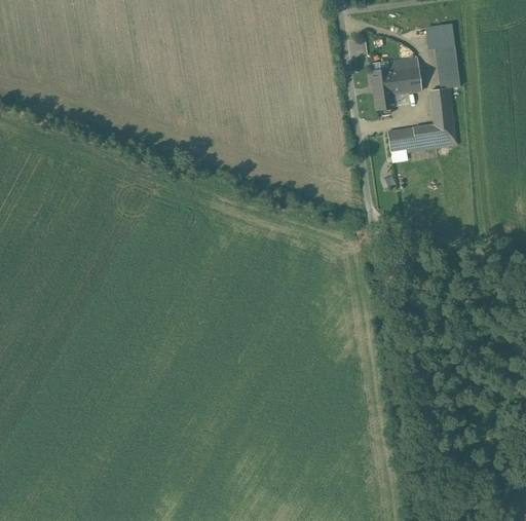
[(435,44),(441,84),(450,83),(460,82),(453,27),(425,31),(427,45),(435,44)]
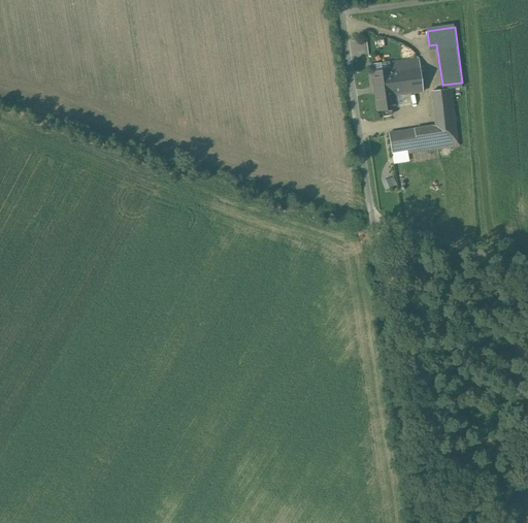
[(390,66),(393,90),(424,86),(419,54),(390,57),(392,66),(390,66)]
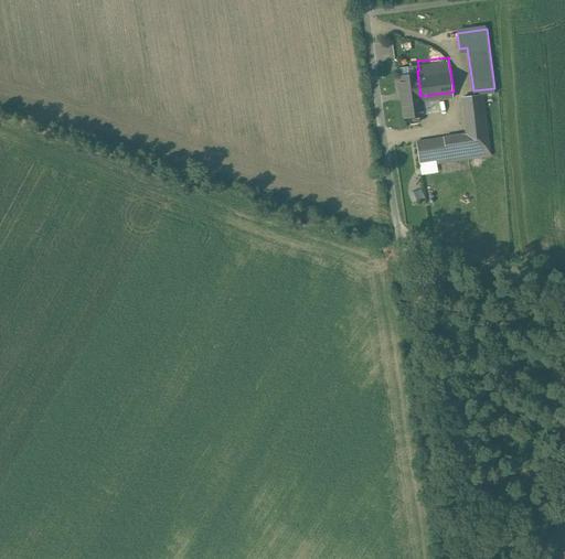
[(417,70),(398,73),(404,113),(423,110),(420,96),(417,71),(417,70)]
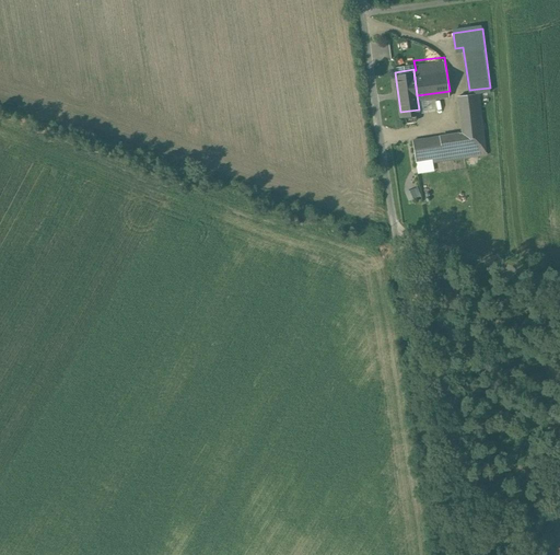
[(464,129),(412,137),(416,161),(433,159),(488,151),(479,89),(469,90),(458,91),(464,129)]
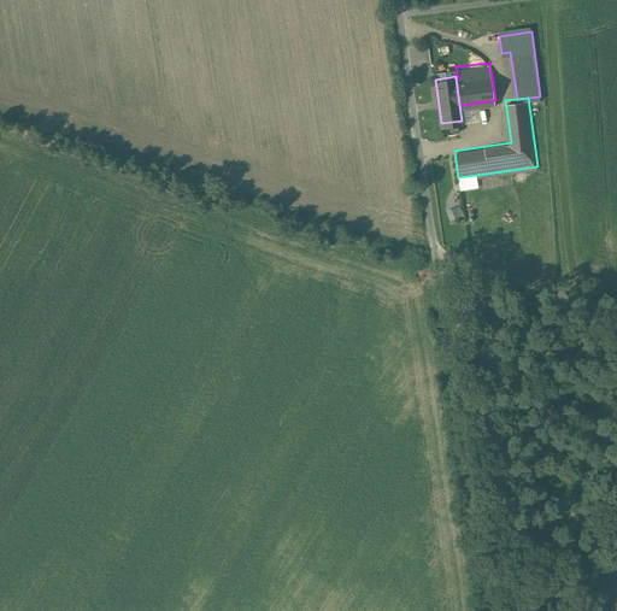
[(453,213),(465,211),(464,201),(451,204),(453,213)]
